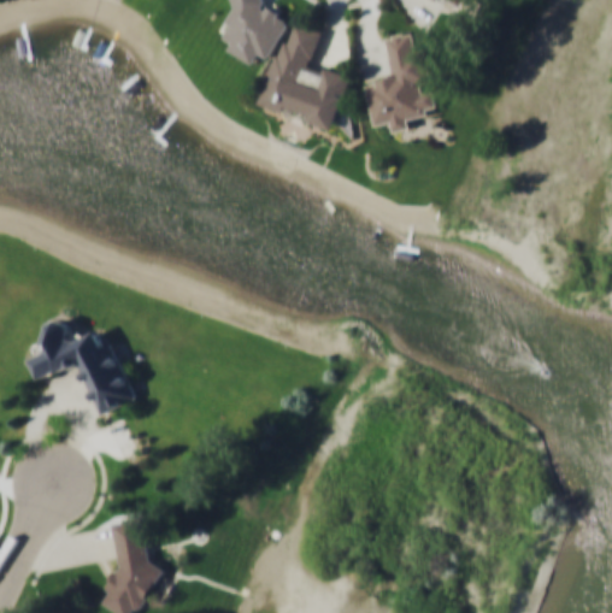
[(270,56),(268,47),(281,42),(265,0),(219,0),(243,65),(270,56)]
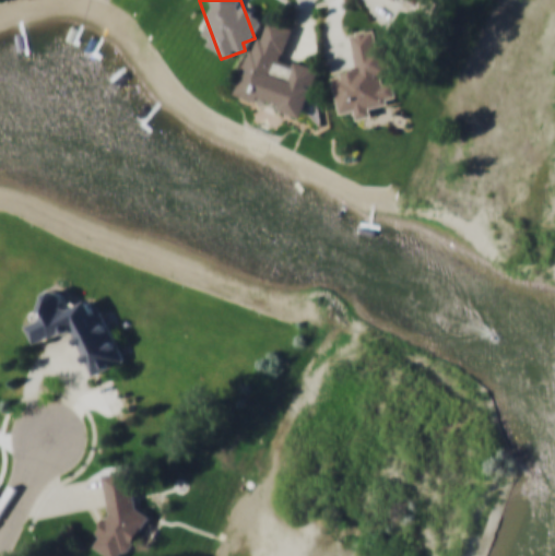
[(396,0),(415,9),(418,0),(396,0)]
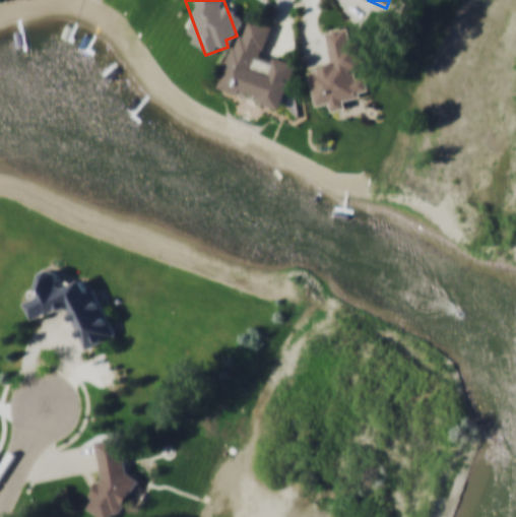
[(280,110),(295,65),(261,54),(270,27),(242,18),(218,89),(280,110)]
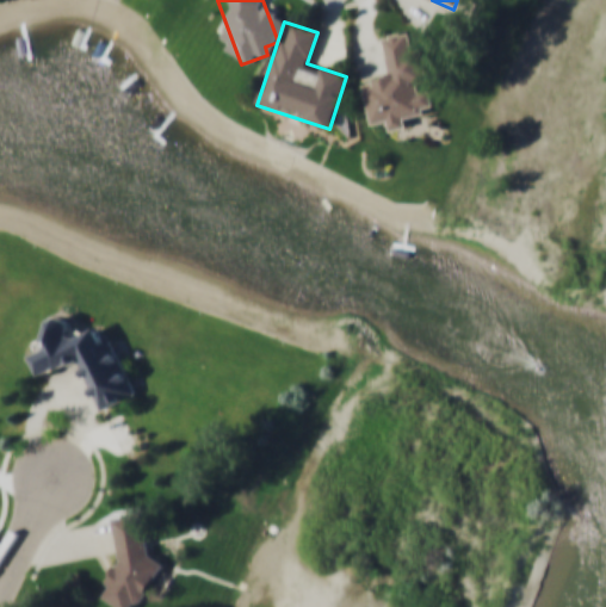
[(368,125),(384,122),(385,132),(404,129),(402,117),(431,112),(427,87),(425,87),(418,42),(406,44),(404,33),(379,37),(385,79),(360,82),(368,125)]
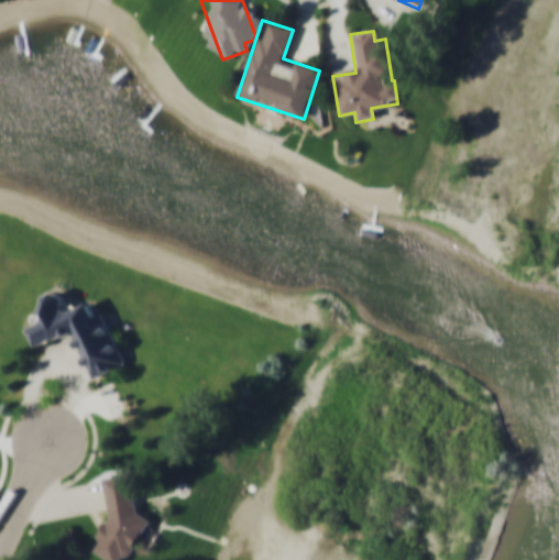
[(88,380),(121,366),(99,311),(90,315),(86,303),(65,311),(56,292),(35,299),(44,320),(25,328),(33,348),(70,333),(88,380)]
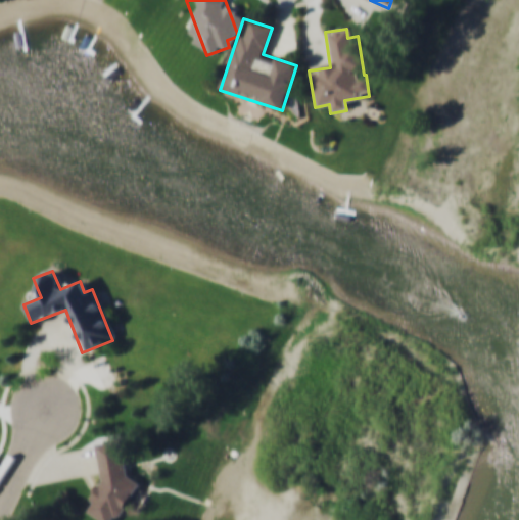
[(93,444),(99,483),(86,485),(92,519),(112,519),(132,516),(120,440),(93,444)]
